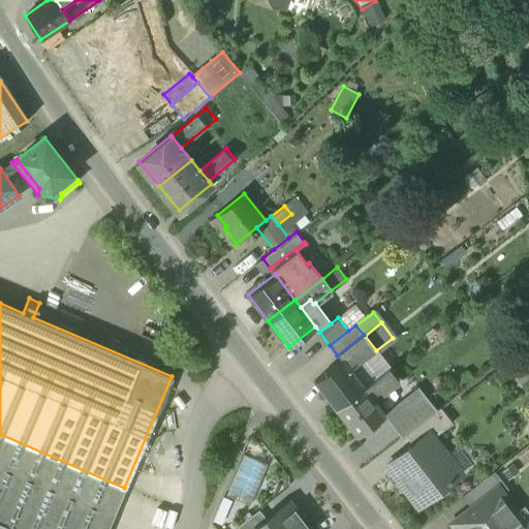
[(364,335),(337,355),(341,361),(342,360),(350,370),(376,350),(365,336),(364,335)]
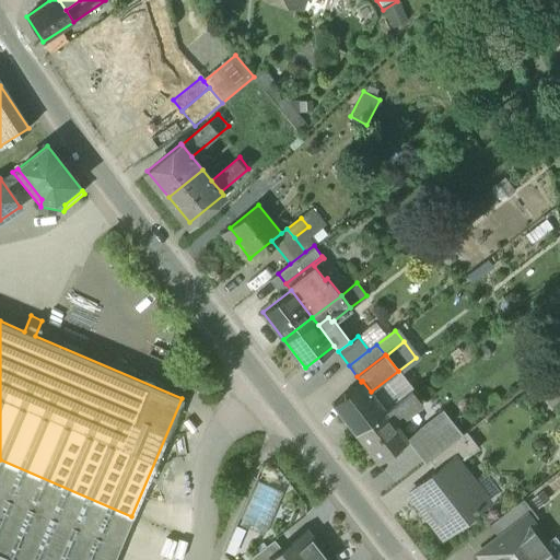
[(361,382),(334,404),(357,433),(385,411),(371,392),(362,381),(361,382)]
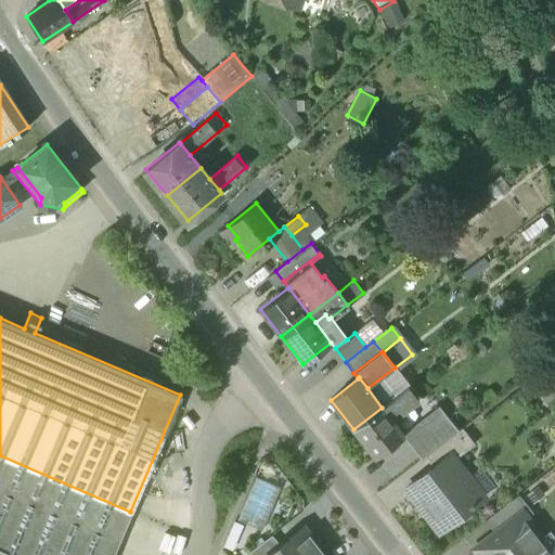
[(408,387),(382,408),(388,415),(398,408),(401,412),(417,399),(408,387)]
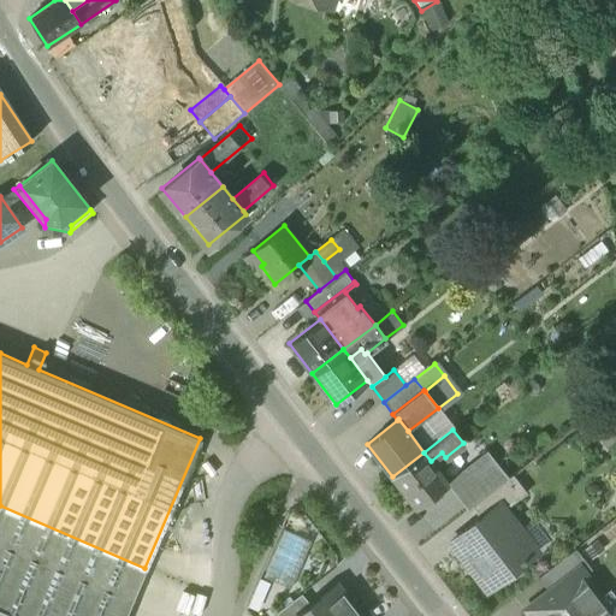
[(431,461),(424,452),(392,477),(416,508),(448,484),(433,465),(431,461)]
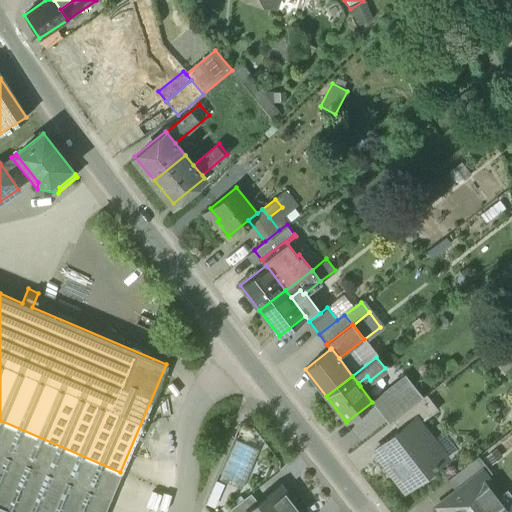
[(360,386),(370,380),(367,376),(358,383),(360,386)]
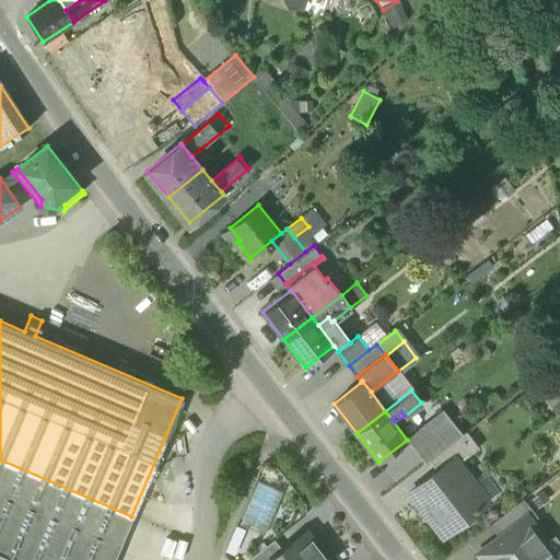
[(433,424),(448,445),(462,435),(446,415),(433,424)]
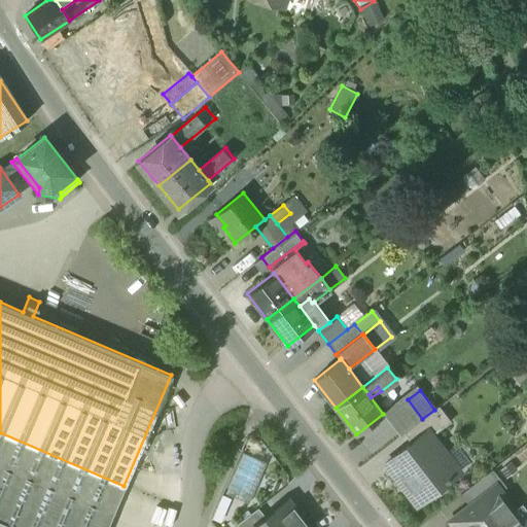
[(422,419),(402,433),(411,444),(427,430),(432,436),(450,422),(438,407),(434,410),(422,419)]
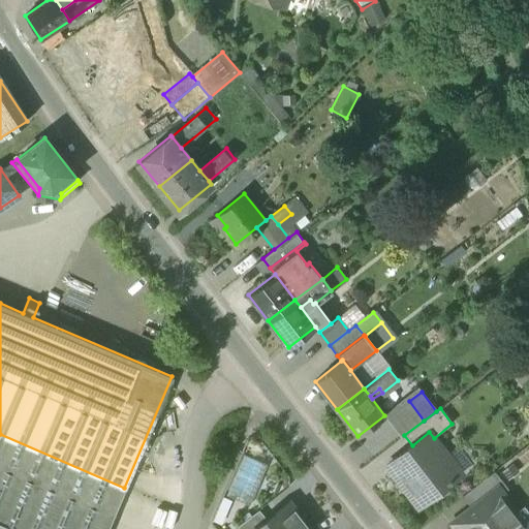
[(412,445),(386,466),(418,507),(428,499),(435,500),(444,494),(444,487),(461,473),(434,438),(429,432),(412,445)]
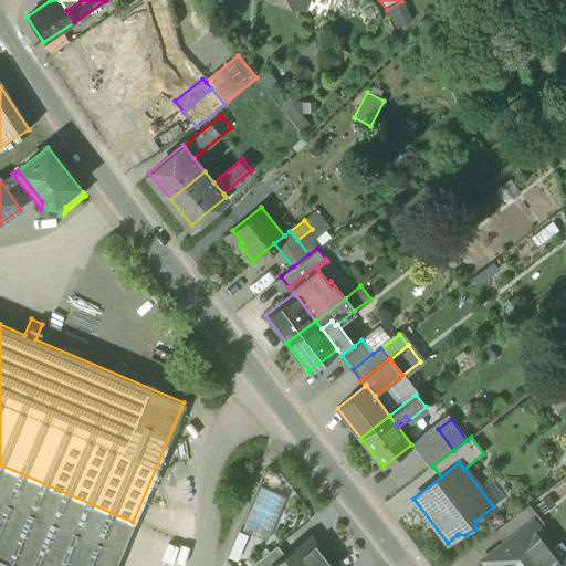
[(113,565),(133,522),(0,464),(0,558),(18,565),(113,565)]
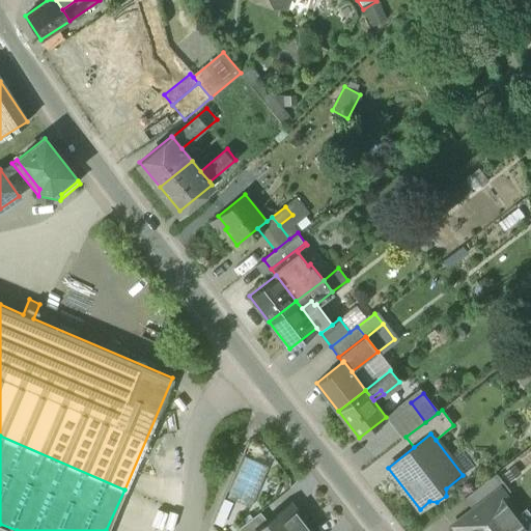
[(250,507),(268,467),(245,456),(227,497),(250,507)]
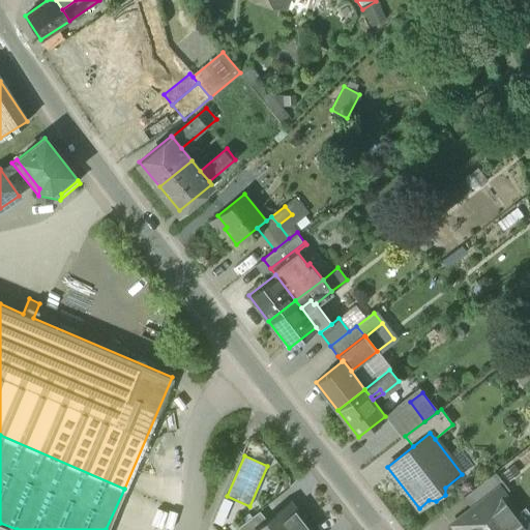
[(495,471),(462,497),(472,509),(491,495),(495,501),(509,490),(495,471)]
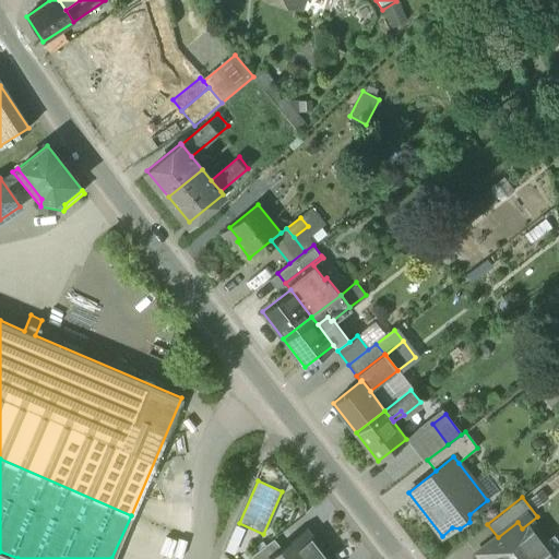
[(498,537),(477,554),(480,558),(546,558),(522,528),(518,522),(498,537)]
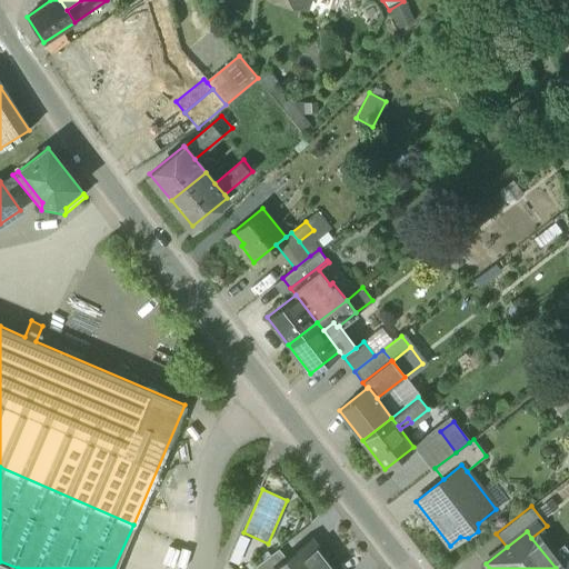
[(249,539),(240,535),(229,560),(238,563),(249,539)]
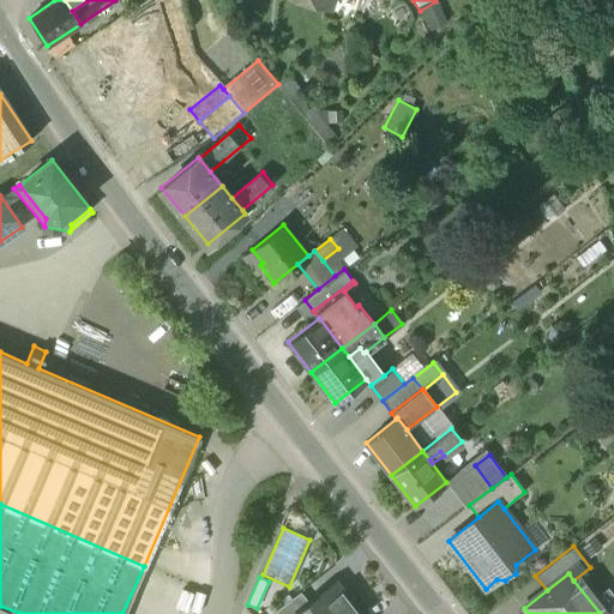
[(309,603),(295,613),(337,613),(351,603),(336,583),(309,603)]
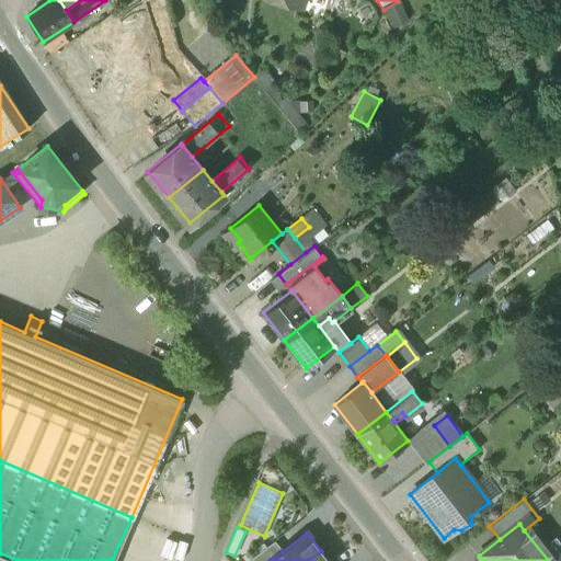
[(274,540),(251,558),(253,560),(270,560),(283,551),(274,540)]
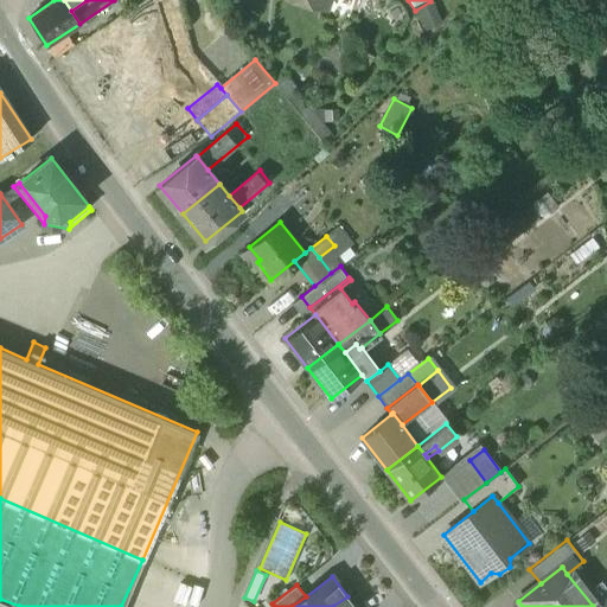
[(356,606),(347,596),(333,606),(356,606)]
